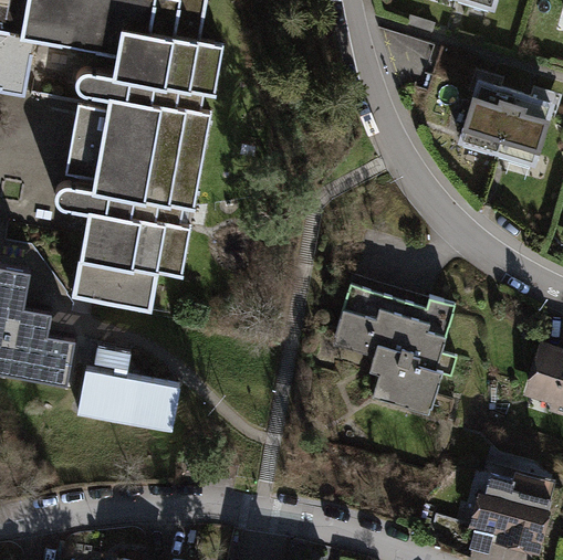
[(0,95),(21,98),(31,43),(115,57),(112,76),(90,73),(84,73),(81,74),(77,77),(75,81),(75,86),(76,91),(80,94),(84,96),(108,99),(106,109),(77,105),(64,175),(93,181),(92,190),(68,187),(63,187),(58,190),(56,192),(54,196),(54,201),(58,208),(62,210),(87,214),(82,243),(81,243),(71,298),(147,312),(153,275),(179,280),(187,230),(178,229),(181,210),(191,212),(208,116),(198,114),(201,96),(211,97),(220,49),(197,43),(204,0),(0,0),(0,95)]
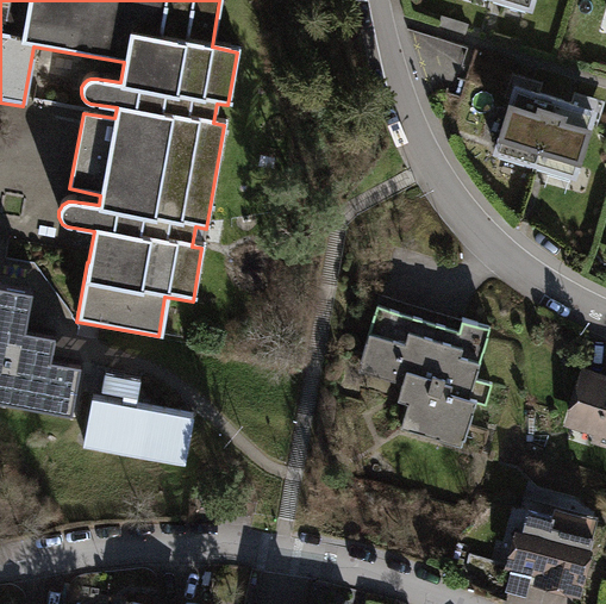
[(537,0),(464,0),(531,20),(537,0)]
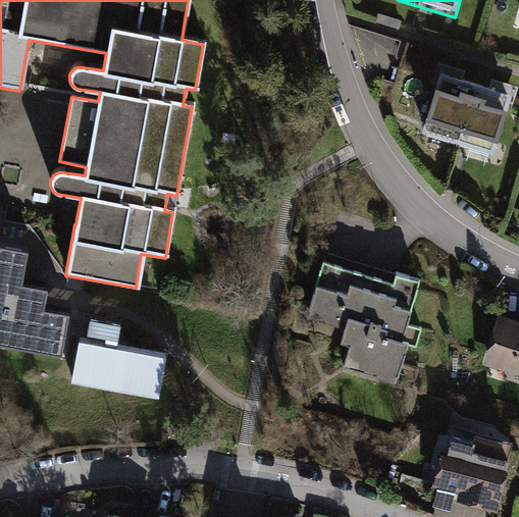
[(510,99),(442,78),(427,123),(496,145),(510,99)]
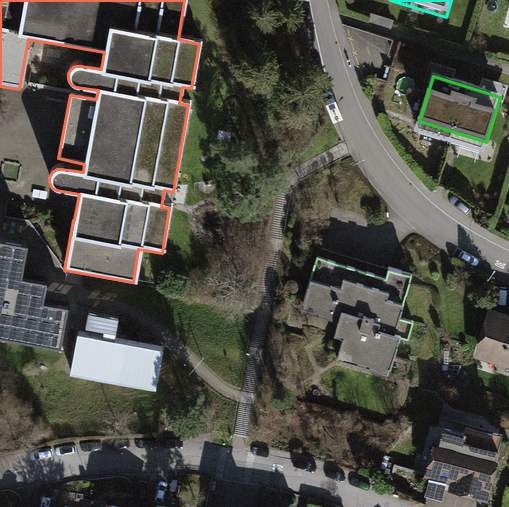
[(24,248),(0,244),(0,341),(58,351),(65,311),(37,306),(39,294),(42,295),(44,285),(21,281),(21,283),(17,283),(24,248)]
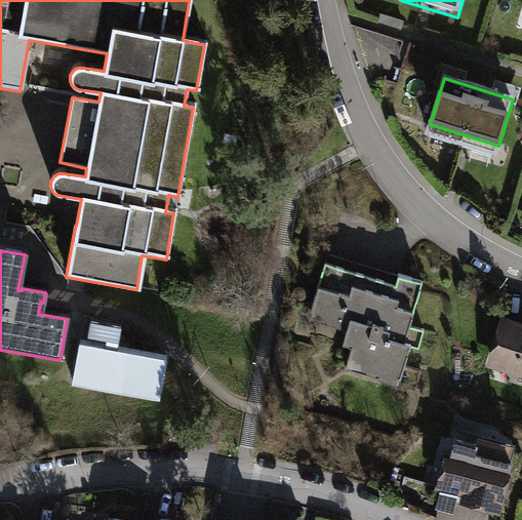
[(418,289),(324,262),(307,323),(347,335),(342,351),(352,354),(346,375),(389,389),(418,289)]
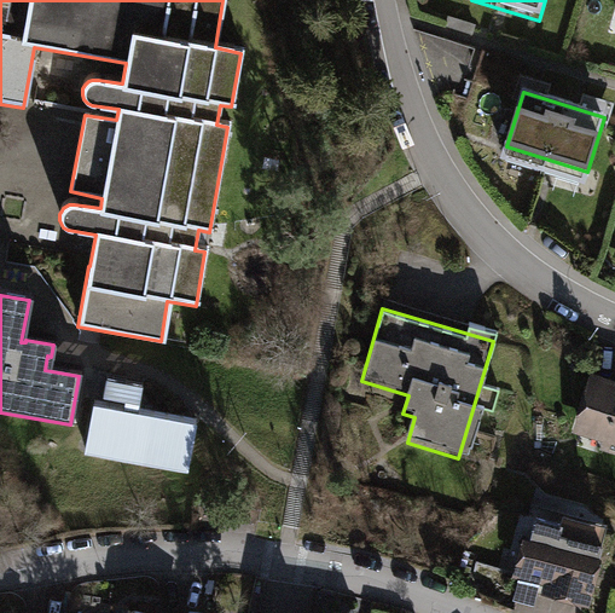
[(614,385),(590,377),(570,441),(614,454),(614,385)]
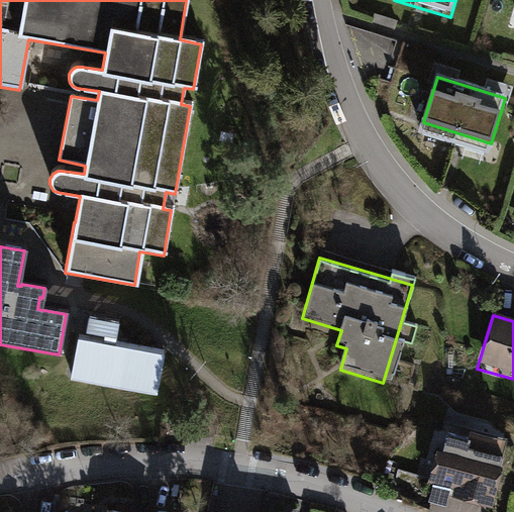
[(77,338),(69,378),(152,394),(160,354),(112,345),(116,324),(88,318),(84,340),(77,338)]
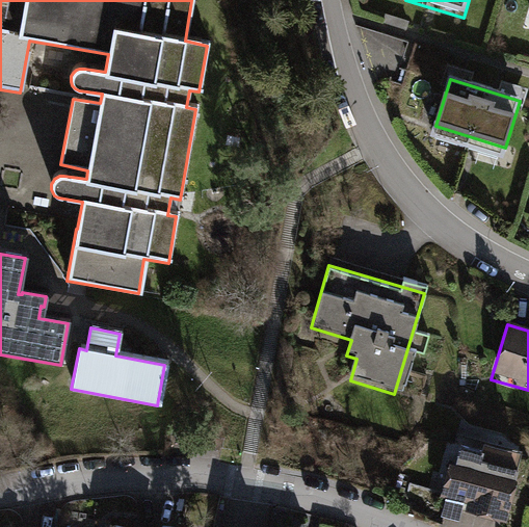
[(522,459),(457,443),(442,504),(506,521),(522,459)]
